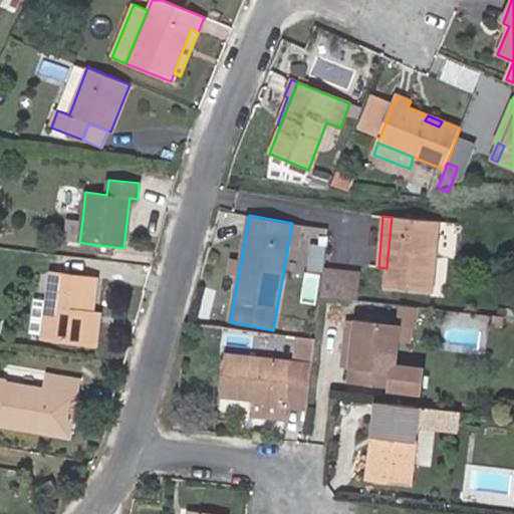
[(433,292),(439,222),(392,217),(387,268),(384,288),(433,292)]
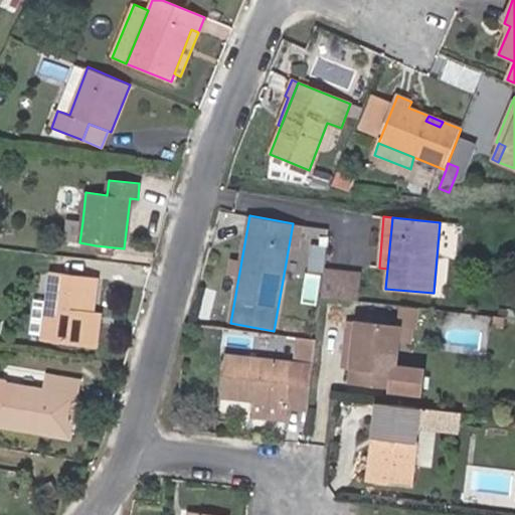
[(79,242),(82,221),(67,219),(65,240),(79,242)]
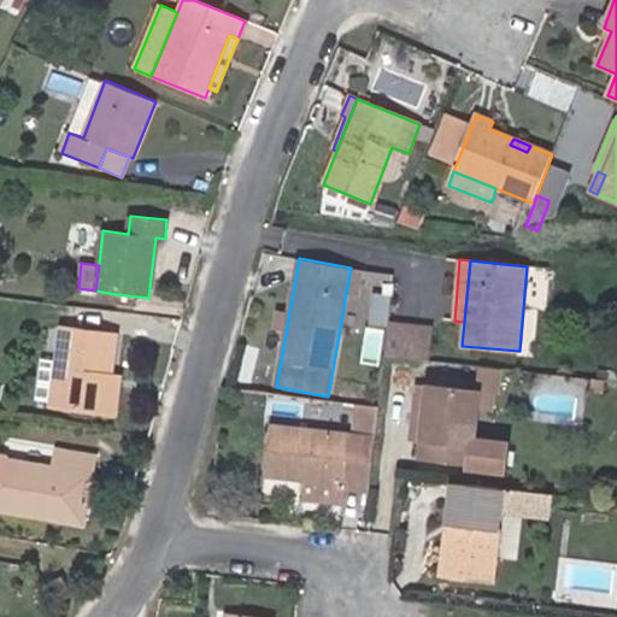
[(136,306),(136,297),(115,294),(115,303),(136,306)]
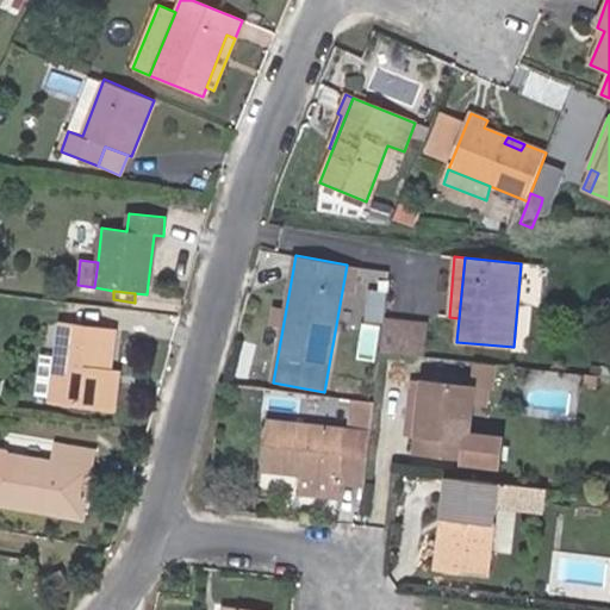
[(425,358),(429,323),(385,318),(381,352),(425,358)]
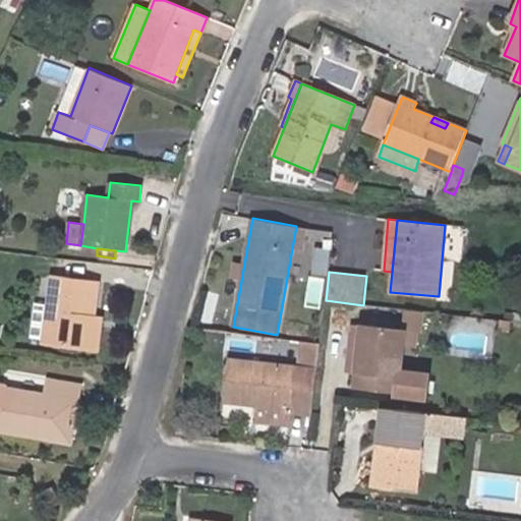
[(90,348),(94,317),(99,283),(52,277),(48,303),(44,342),(64,345),(64,347),(74,349),(74,346),(90,348)]
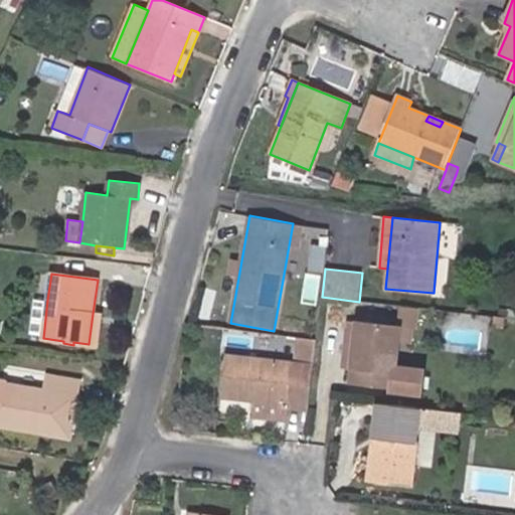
[(43,338),(47,300),(32,298),(27,336),(43,338)]
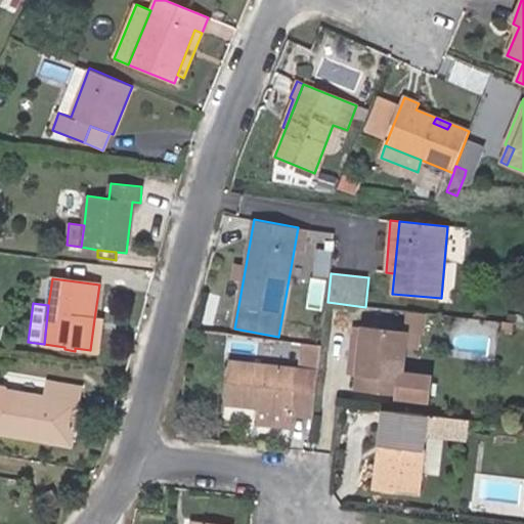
[(97,351),(101,320),(94,319),(90,350),(97,351)]
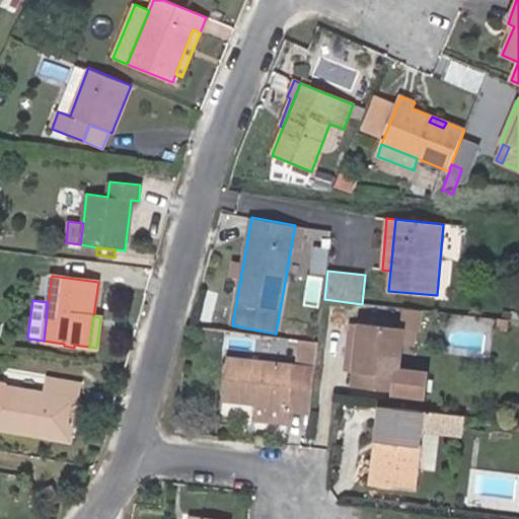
[(508,330),(509,320),(498,319),(498,329),(508,330)]
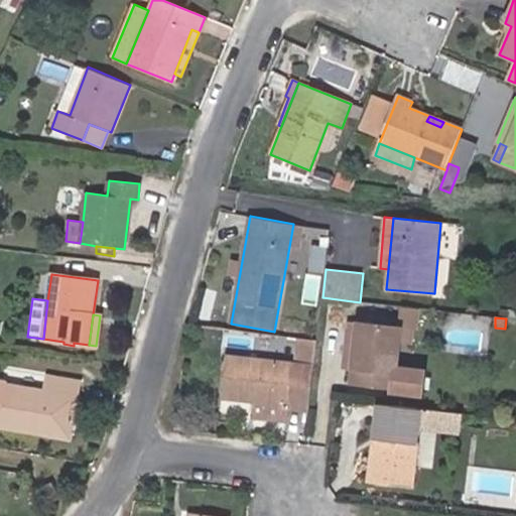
[(352,370),(356,323),(347,321),(342,369),(352,370)]
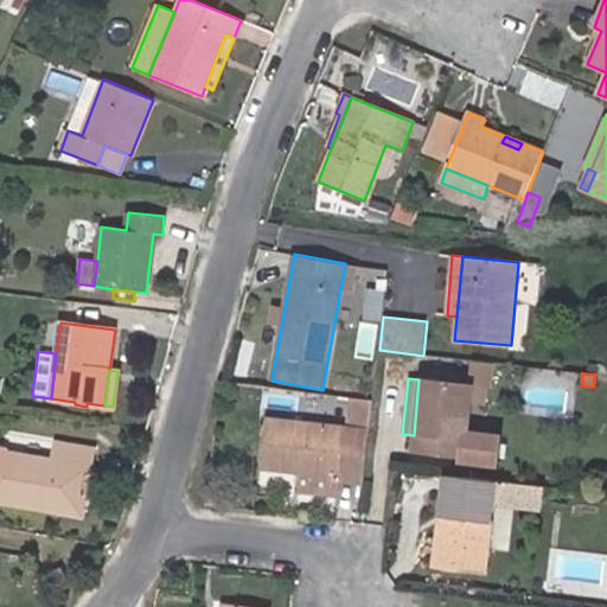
[(496,465),(499,435),(466,432),(471,387),(419,379),(414,435),(411,453),(460,459),(460,460),(496,465)]
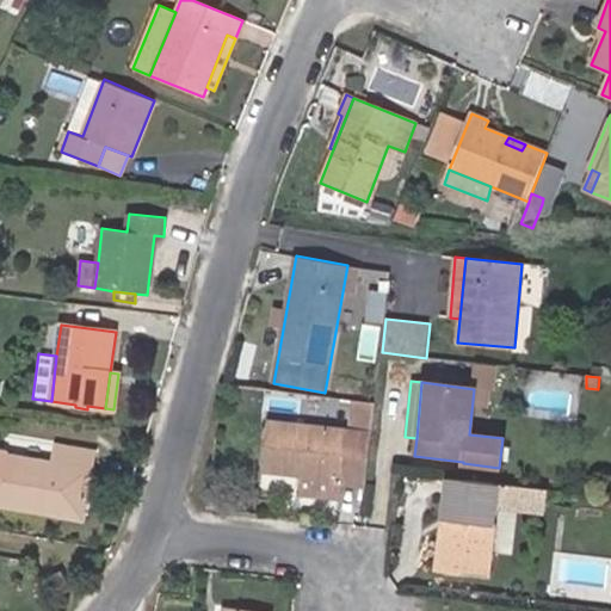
[(372,432),(375,402),(351,400),(349,430),(372,432)]
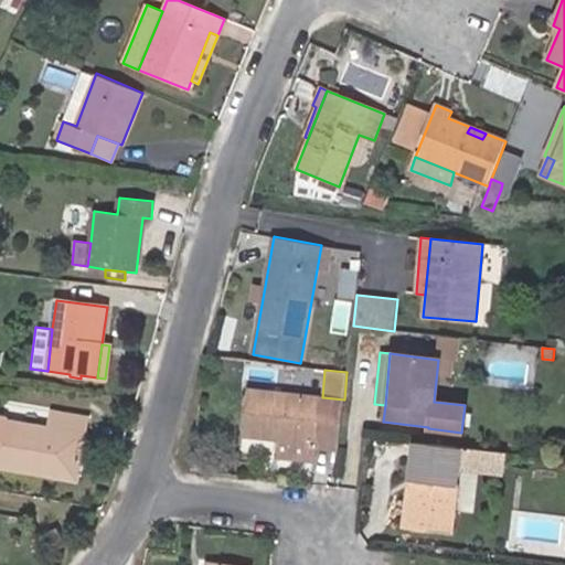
[(338,451),(344,400),(322,397),(246,390),(241,436),(277,439),(275,458),(311,461),(312,447),(319,448),(338,451)]
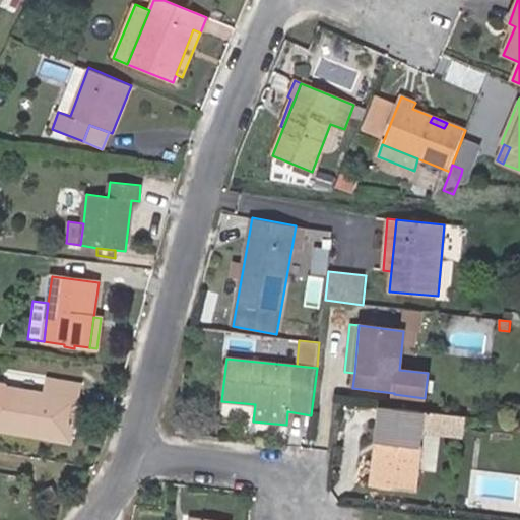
[(72,437),(78,398),(78,397),(80,385),(48,379),(45,394),(7,388),(7,386),(0,384),(0,429),(37,436),(37,431),(72,437)]
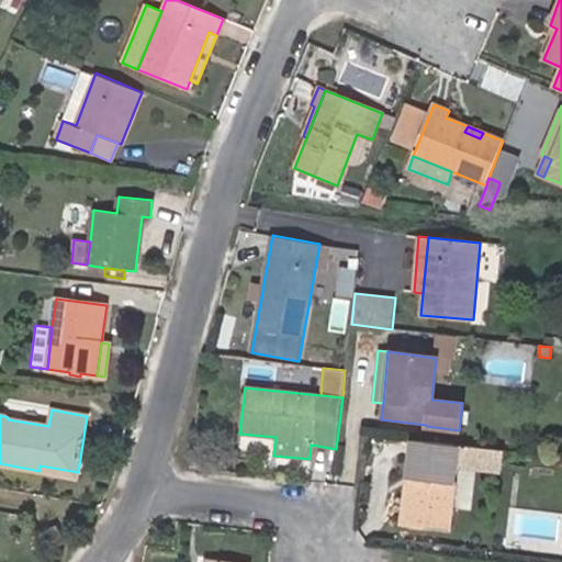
[(458,462),(459,446),(411,439),(401,525),(450,531),(458,462)]
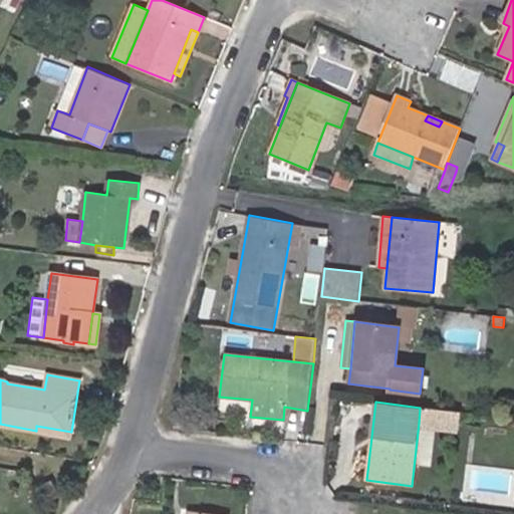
[(433,425),(435,410),(420,408),(419,423),(433,425)]
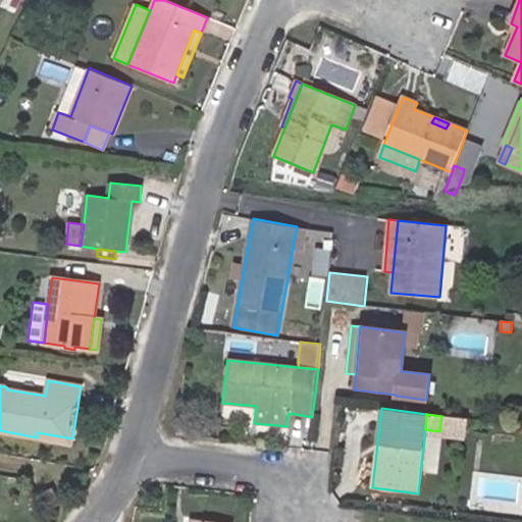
[(72,438),(37,432),(37,437),(71,444),(72,438)]
